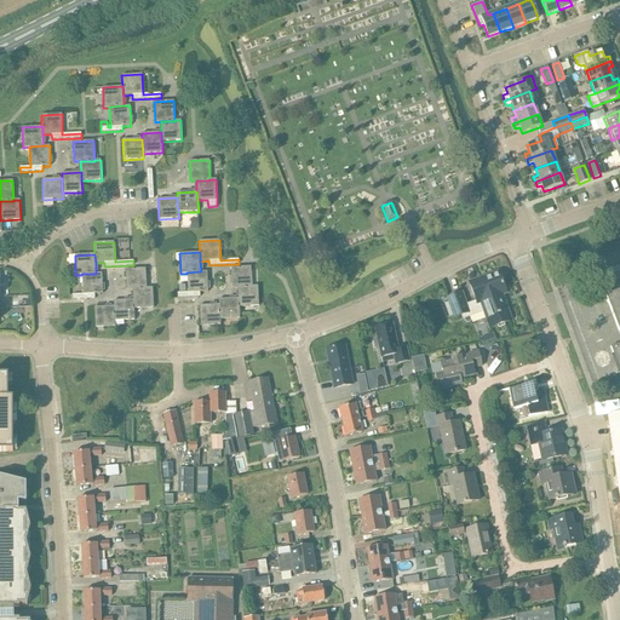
[(252,287),(252,286),(251,267),(230,268),(231,288),(237,288),(252,287)]
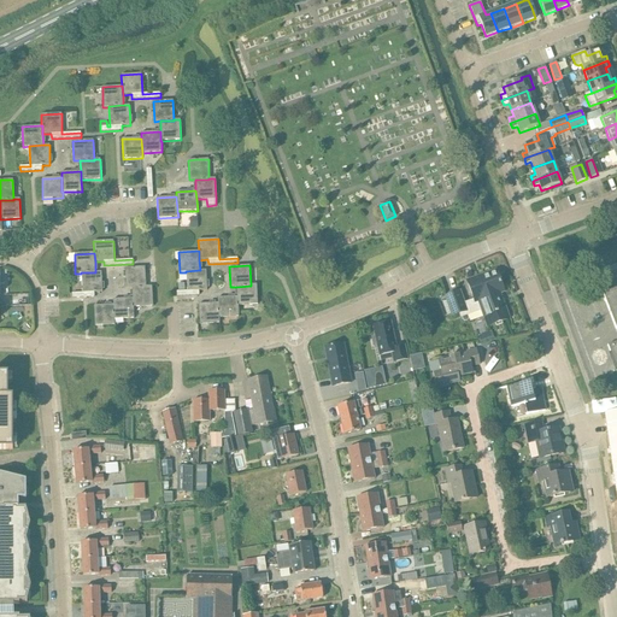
[(615,265),(594,272),(595,277),(616,269),(615,265)]
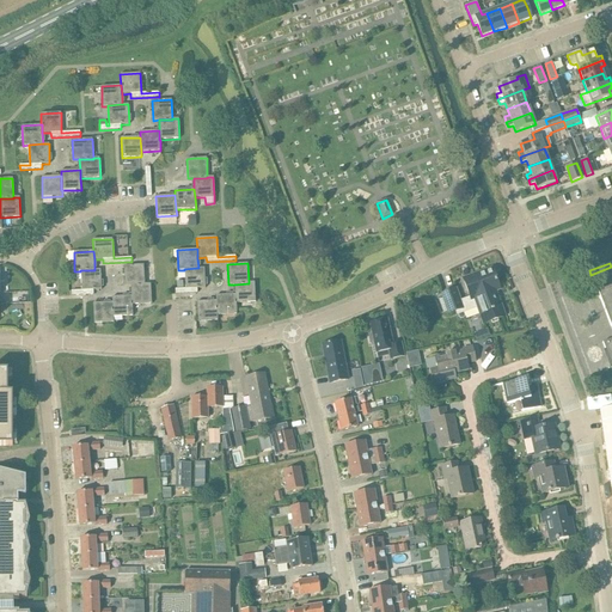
[(145,285),(144,265),(124,265),(124,286),(130,286),(145,285)]
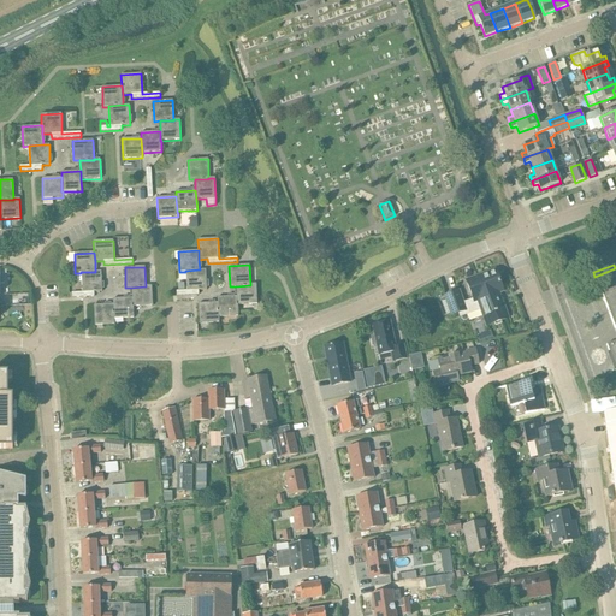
[(206,270),(200,270),(185,271),(185,272),(187,291),(177,291),(177,296),(199,295),(199,290),(207,290),(206,270)]
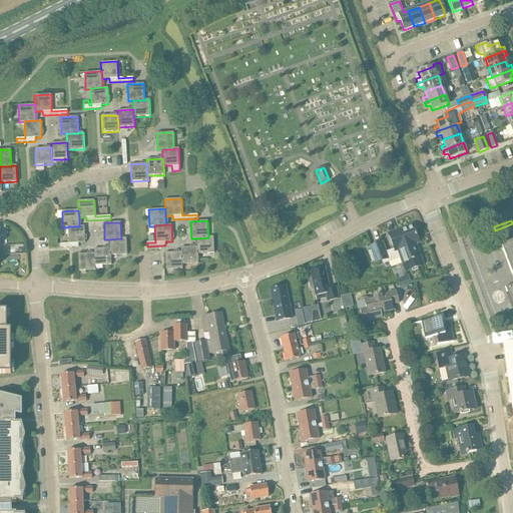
[(417,252),(414,243),(419,242),(413,225),(400,229),(401,230),(390,234),(390,233),(389,234),(394,249),(386,252),(382,242),(371,246),(377,263),(388,260),(388,261),(400,257),(406,272),(424,265),(424,264),(422,265),(418,251),(417,252)]
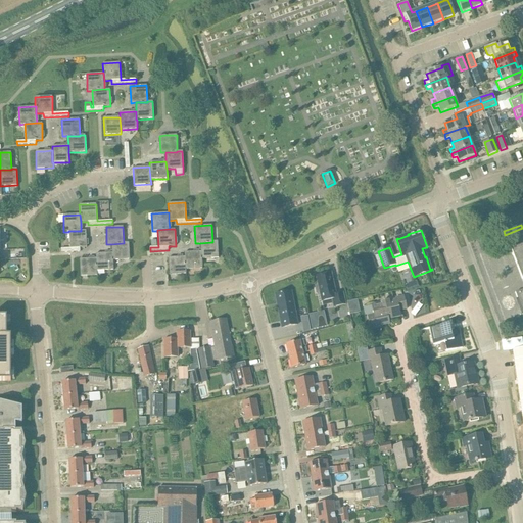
[(68,231),(68,232),(69,248),(61,248),(61,252),(80,251),(80,248),(87,247),(86,231),(81,231),(68,231)]
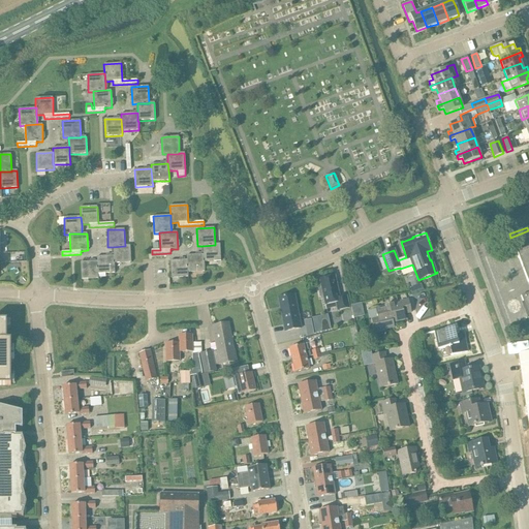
[(204,262),(205,262),(221,261),(220,244),(215,244),(215,245),(203,246),(204,254),(204,262)]
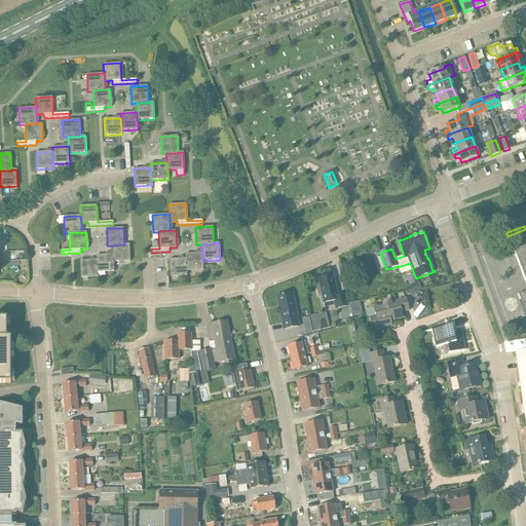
[(124,245),(112,246),(113,255),(113,262),(114,262),(130,261),(129,243),(124,245)]
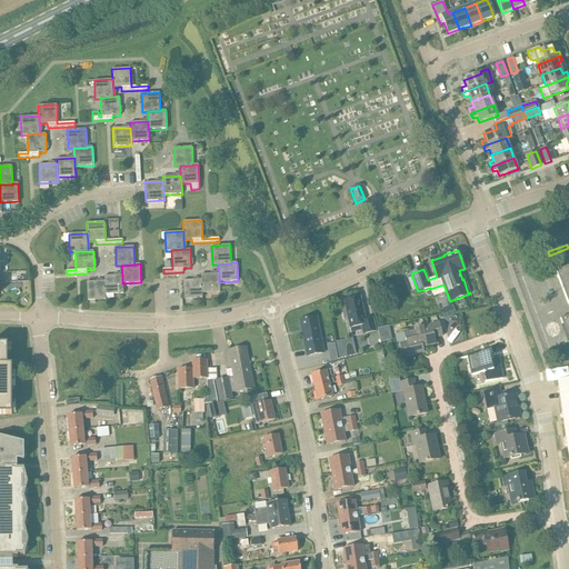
[(566,342),(566,343),(568,341),(568,267),(556,272),(568,308),(568,315),(560,319),(568,341),(566,342)]
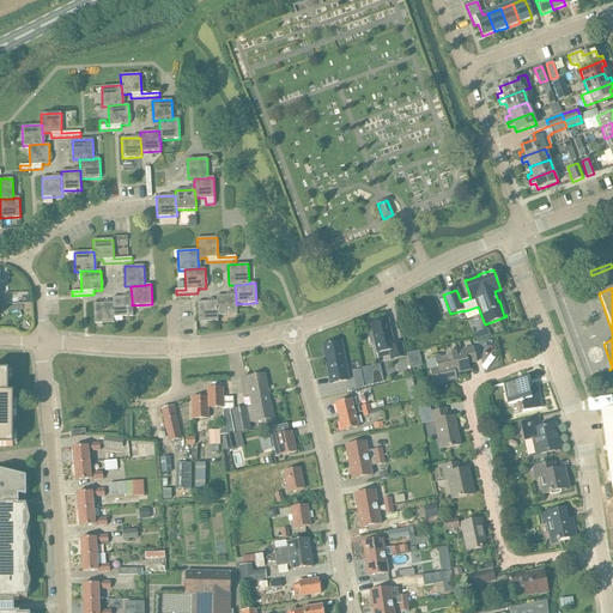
[(217,316),(218,316),(237,315),(237,304),(236,304),(236,295),(217,296),(217,302),(217,316)]
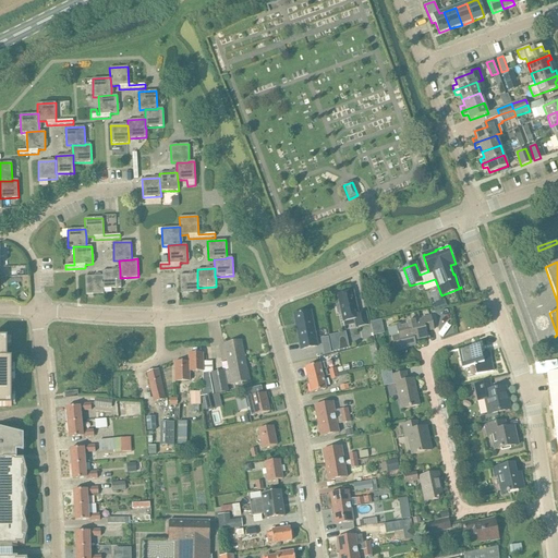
[(102,289),(104,289),(121,288),(121,278),(120,278),(120,270),(102,270),(102,276),(102,289)]
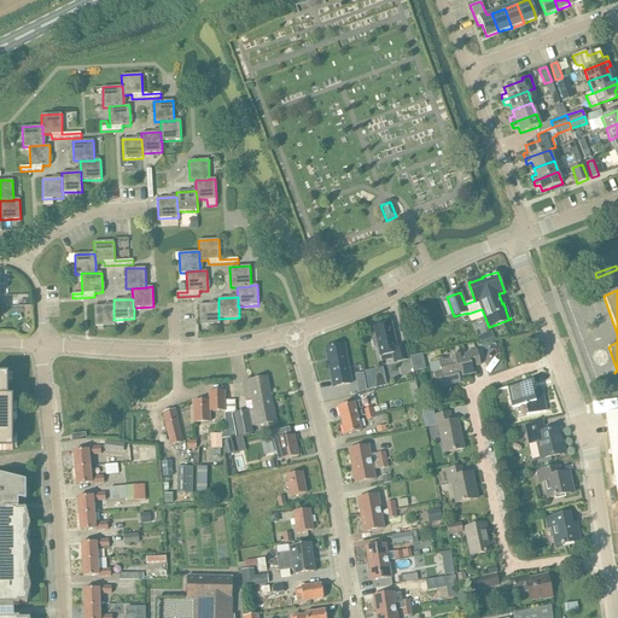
[(219,304),(209,304),(199,304),(199,325),(220,324),(220,319),(219,319),(219,304)]
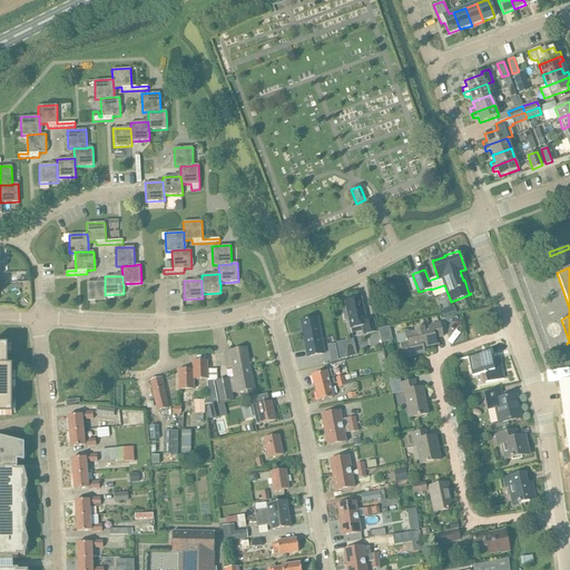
[(105,282),(97,282),(87,283),(88,301),(106,301),(106,295),(105,295),(105,282)]
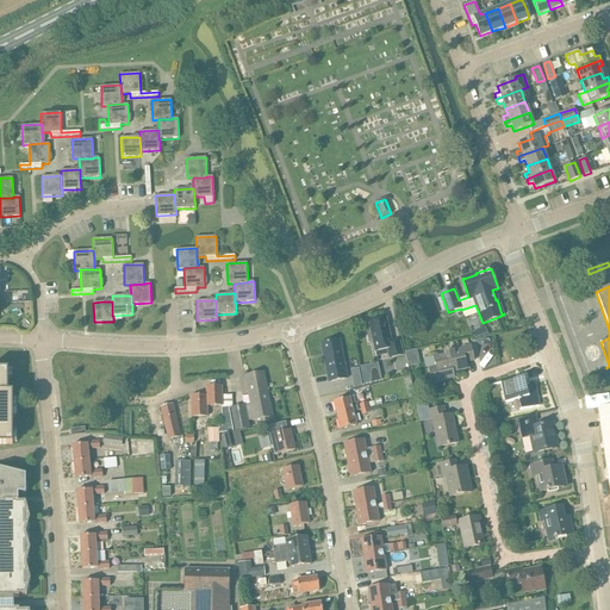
[(408,322),(411,312),(403,310),(400,318),(408,322)]
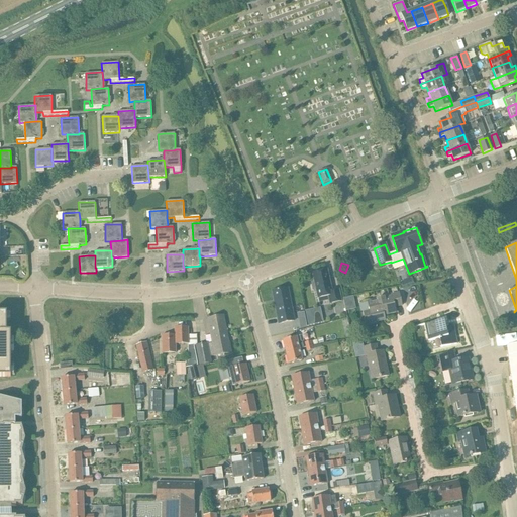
[(311,282),(313,290),(316,290),(318,298),(332,295),(334,303),(341,302),(341,300),(339,290),(332,291),(327,270),(312,273),(314,282),(311,282)]
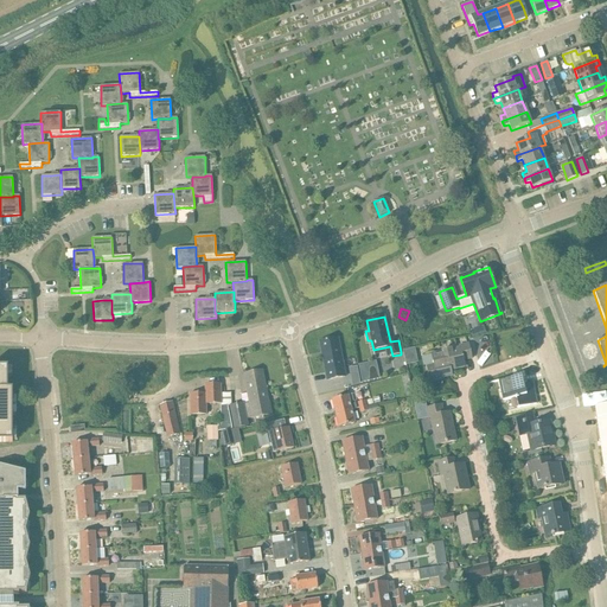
[(345,377),(338,338),(319,342),(321,352),(324,352),(325,358),(323,358),(327,381),(345,377)]
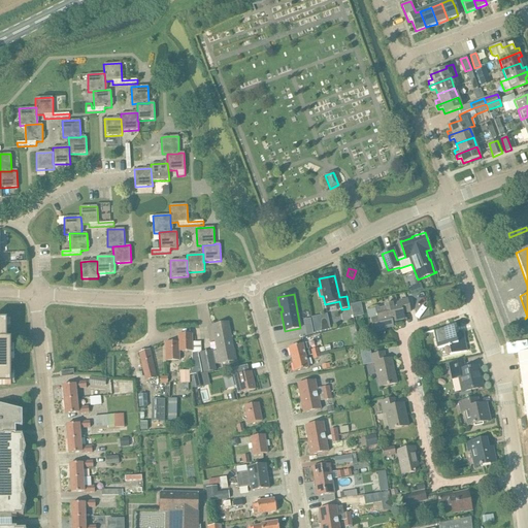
[(389,327),(388,323),(404,320),(402,314),(410,312),(407,299),(399,301),(399,302),(375,307),(377,318),(371,319),(373,331),(389,327)]
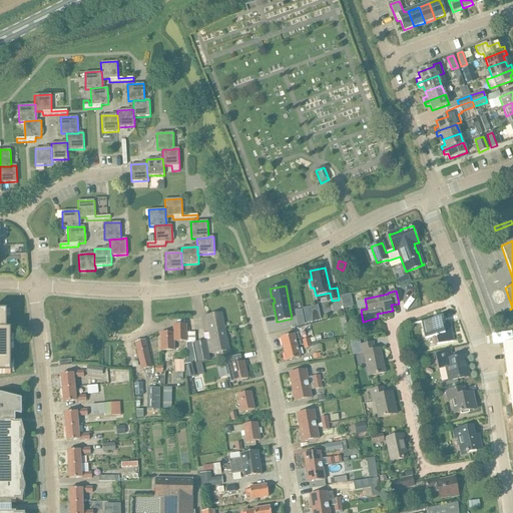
[(350,302),(349,295),(342,297),(343,304),(350,302)]
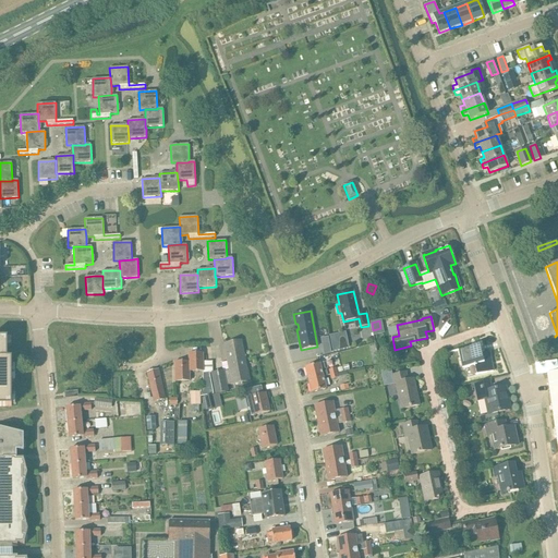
[(344,332),(330,336),(332,350),(348,348),(344,332)]
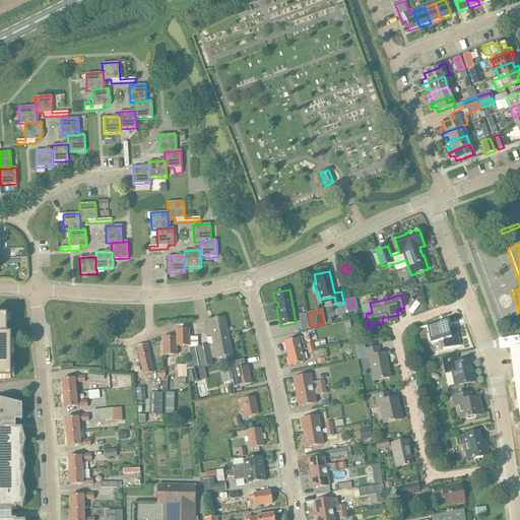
[(0,378),(10,379),(10,378),(14,378),(14,370),(10,370),(10,358),(14,358),(14,350),(10,350),(10,348),(14,348),(14,341),(10,341),(10,335),(6,335),(6,324),(10,324),(10,317),(6,317),(6,316),(0,315),(0,378)]
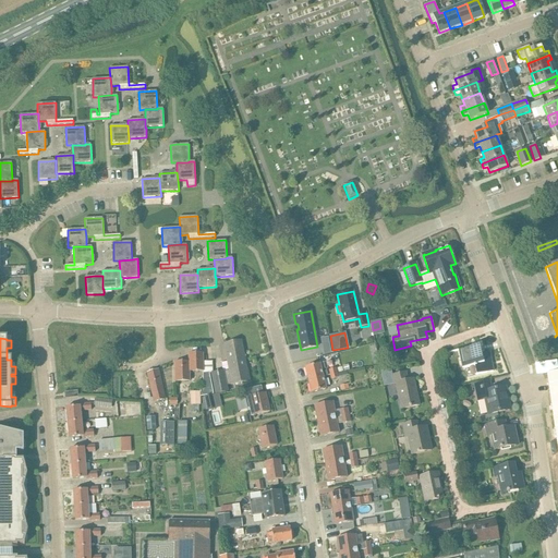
[(211,374),(214,385),(215,395),(228,392),(227,385),(232,384),(232,385),(249,381),(241,341),(223,344),(229,372),(225,373),(223,372),(211,374)]
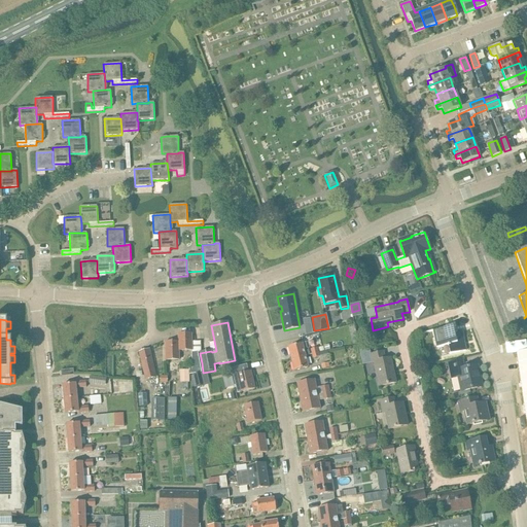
[(436,348),(440,347),(442,356),(450,354),(465,351),(462,332),(451,335),(450,327),(460,325),(460,324),(422,334),(433,331),(436,348)]
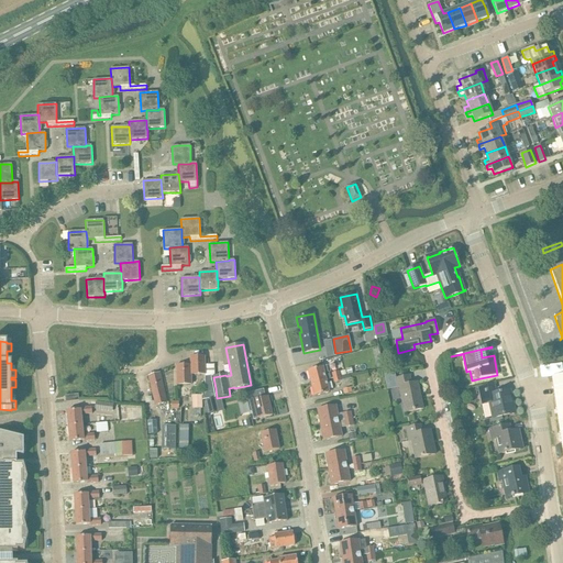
[(190,365),(176,365),(176,376),(177,385),(191,385),(190,374),(205,374),(205,376),(206,394),(202,394),(202,396),(202,400),(216,398),(211,376),(214,376),(213,365),(205,365),(205,356),(190,356),(190,357),(190,365)]
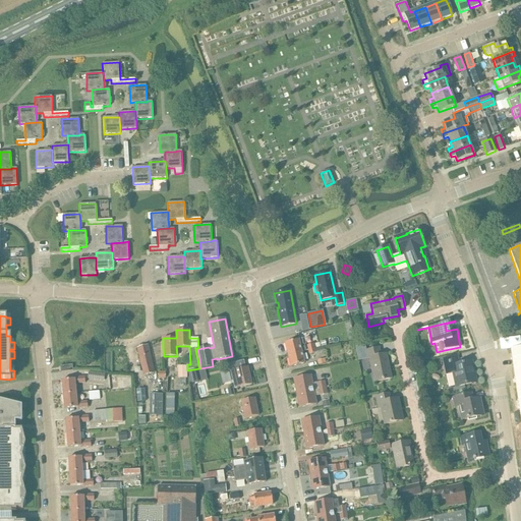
[(288,355),(301,351),(305,350),(304,344),(300,345),(298,340),(285,343),(288,355)]
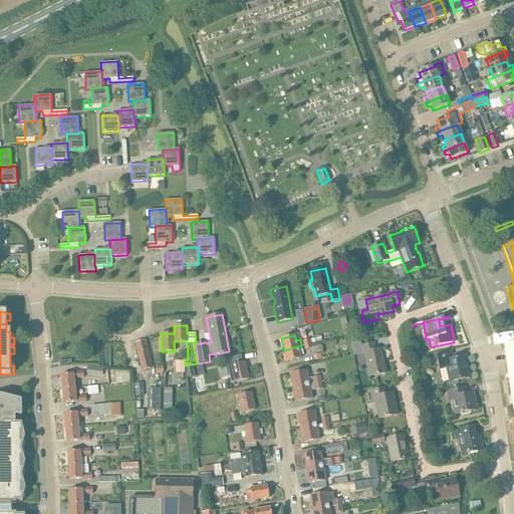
[(136,343),(138,353),(143,370),(152,367),(146,340),(136,343)]
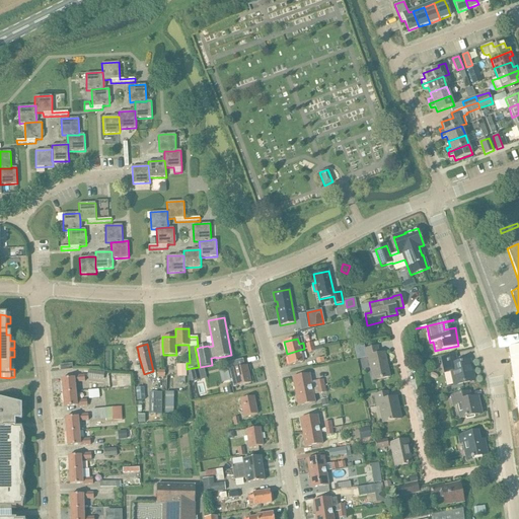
[(364,344),(354,346),(357,359),(366,357),(367,357),(370,369),(373,381),(380,379),(390,377),(384,353),(379,354),(377,347),(368,349),(365,349),(364,344)]
